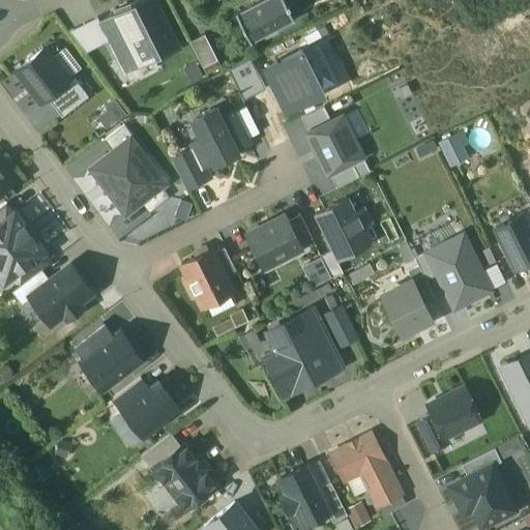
[(109,40),(123,71),(176,47),(153,0),(134,0),(97,18),(109,40)]
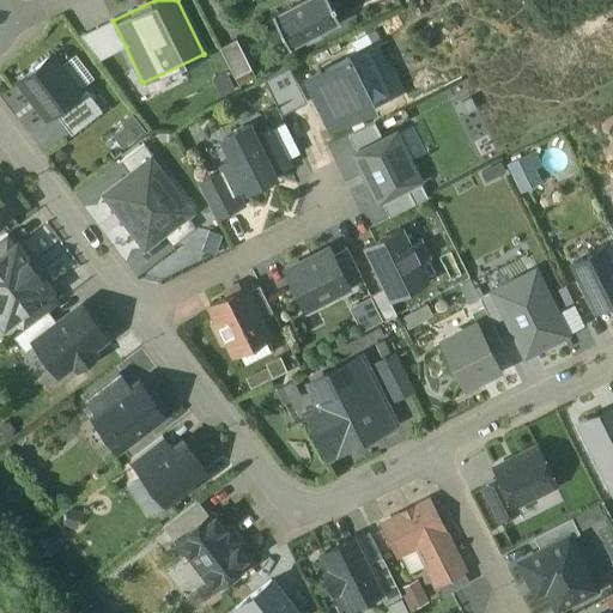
[(327,0),(304,0),(271,17),(289,52),(340,25),(333,11),(334,10),(332,5),(331,6),(327,0)]
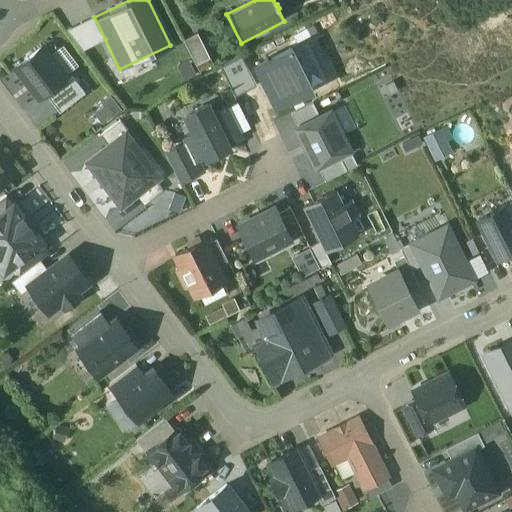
[(105,39),(94,17),(68,31),(84,50),(105,39)]
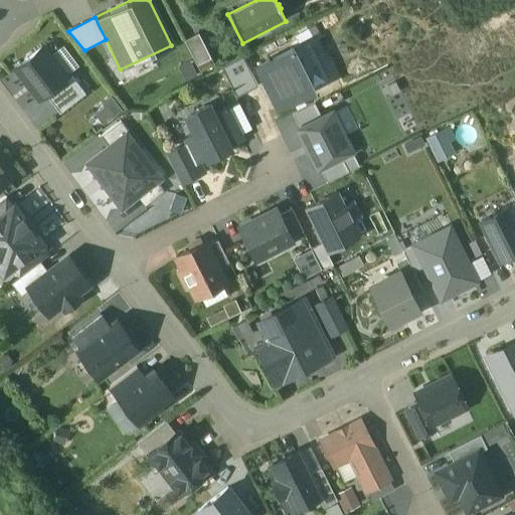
[(43,40),(49,51),(64,43),(58,32),(43,40)]
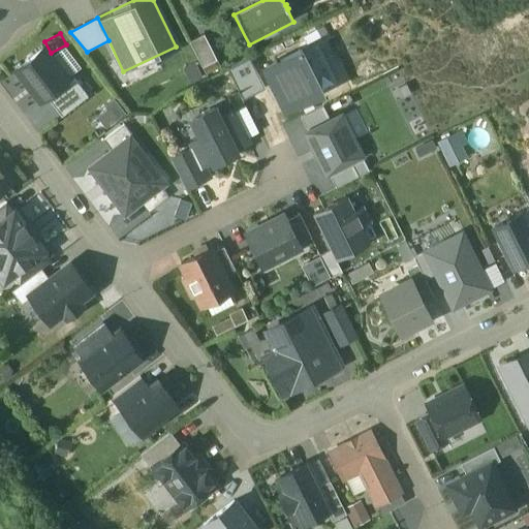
[(204,35),(189,42),(201,68),(217,61),(204,35)]
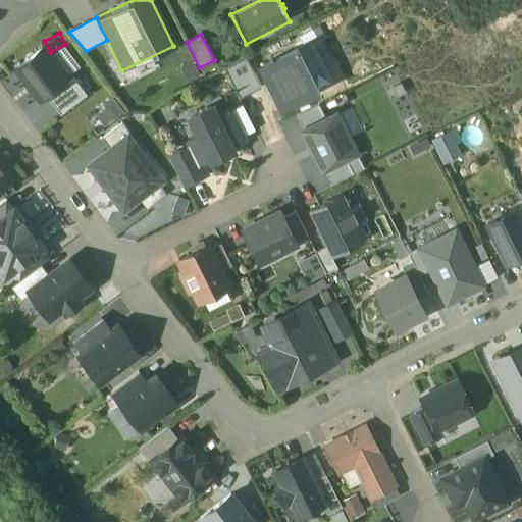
[(68,82),(43,48),(15,69),(39,101),(46,96),(47,98),(68,82)]
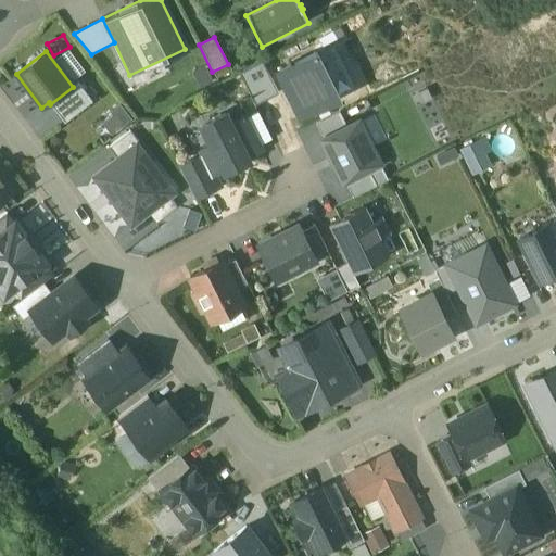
[(281,74),(302,114),(336,98),(323,72),(315,57),(281,74)]
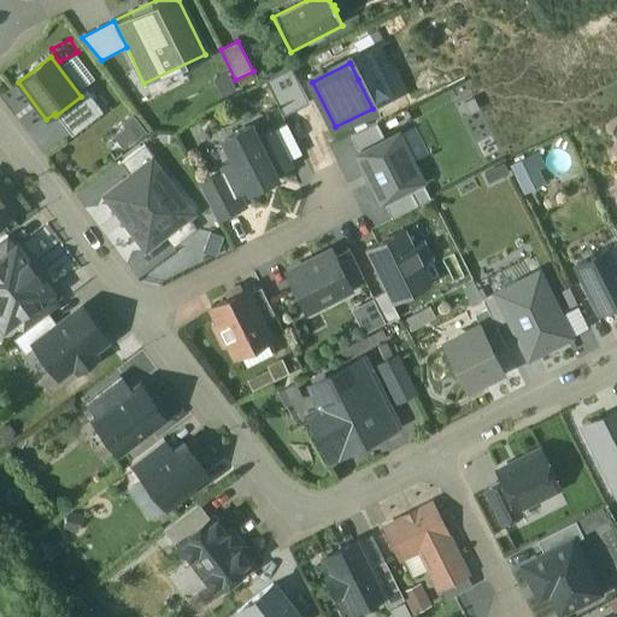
[(265,82),(283,117),(309,105),(292,69),(265,82)]
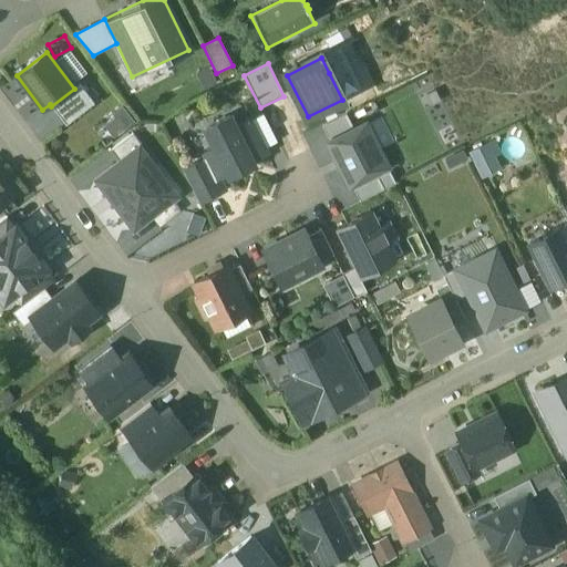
[(329,73),(342,100),(344,103),(361,95),(346,64),(329,73)]
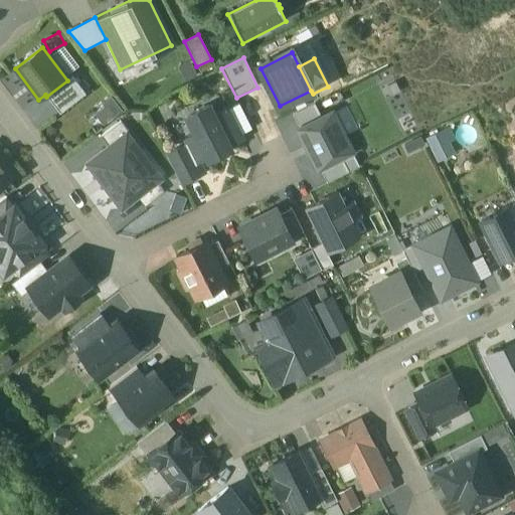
[(67,80),(46,97),(59,114),(84,94),(72,77),(67,80)]
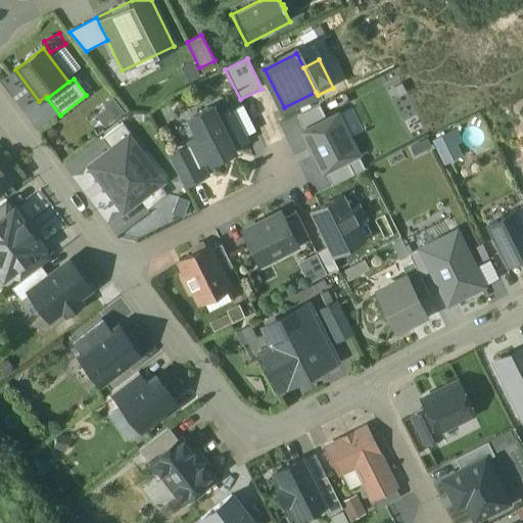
[(98,115),(106,127),(126,112),(117,101),(98,115)]
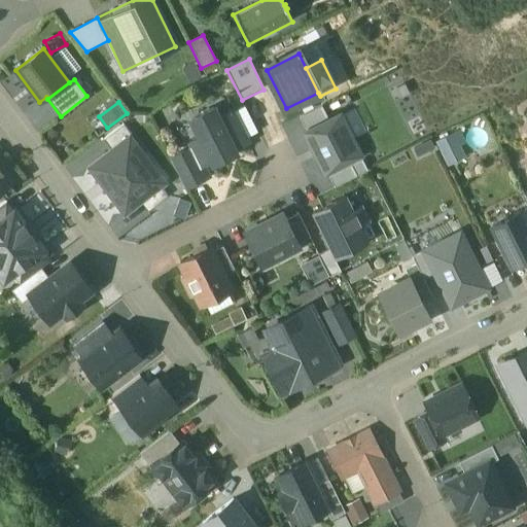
[(213,108),(190,119),(200,138),(210,161),(212,164),(235,152),(233,149),(218,119),(213,108)]
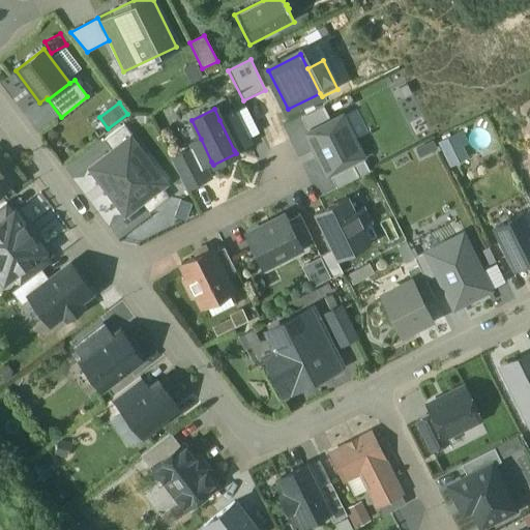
[(323,109),(301,119),(306,129),(328,119),(323,109)]
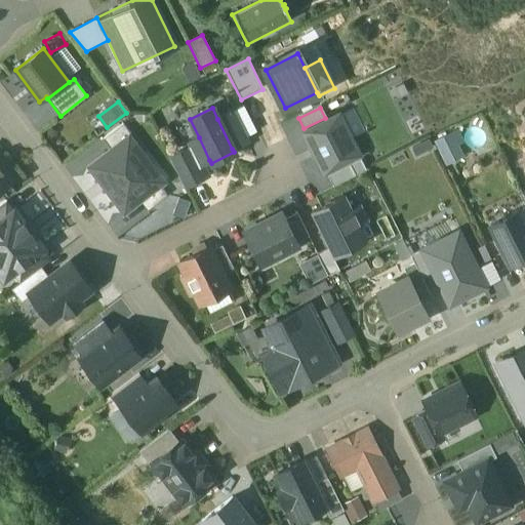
[(246,142),(231,112),(217,119),(232,149),(246,142)]
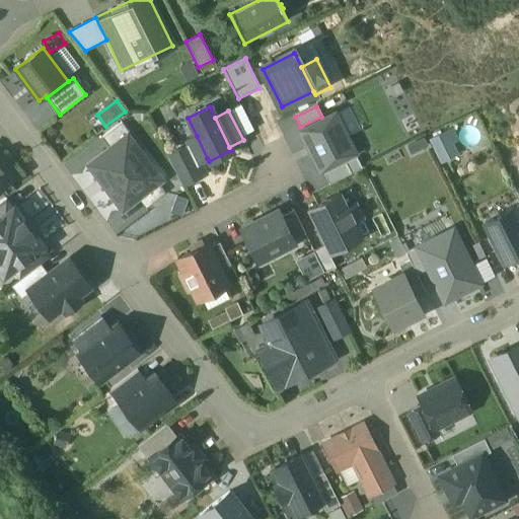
[(336,117),(301,134),(321,172),(355,155),(336,117)]
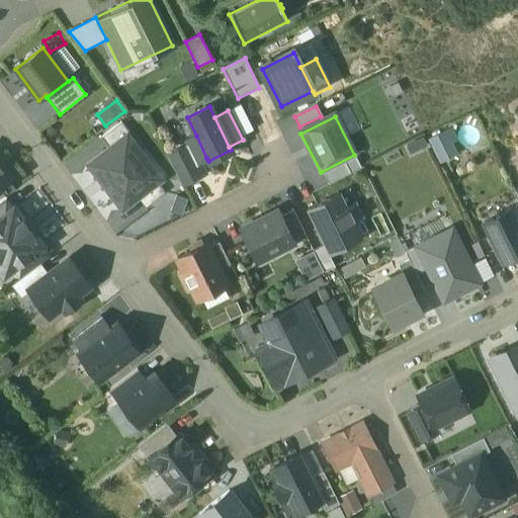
[(101,137),(109,148),(126,135),(130,133),(121,122),(101,137)]
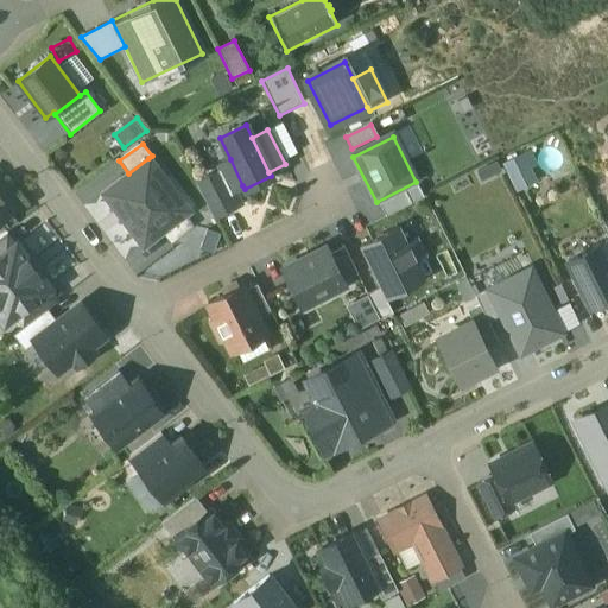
[(515,190),(540,181),(527,151),(502,162),(515,190)]
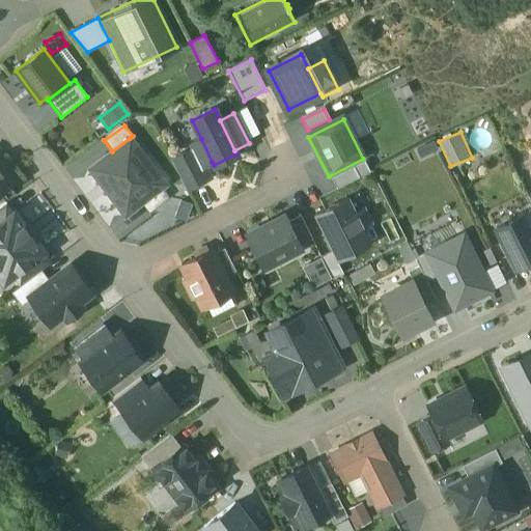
[(89,169),(124,216),(141,203),(161,188),(160,188),(164,185),(144,158),(144,157),(130,138),(112,151),(89,169)]
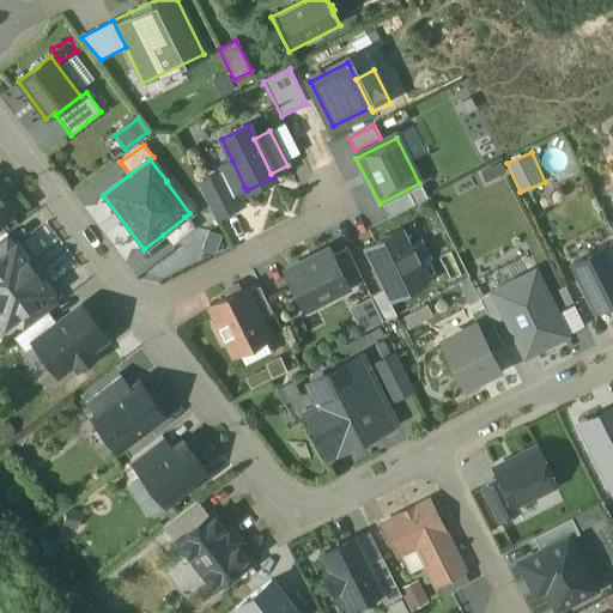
[(232,161),(219,167),(222,173),(232,193),(235,192),(244,187),(232,161)]
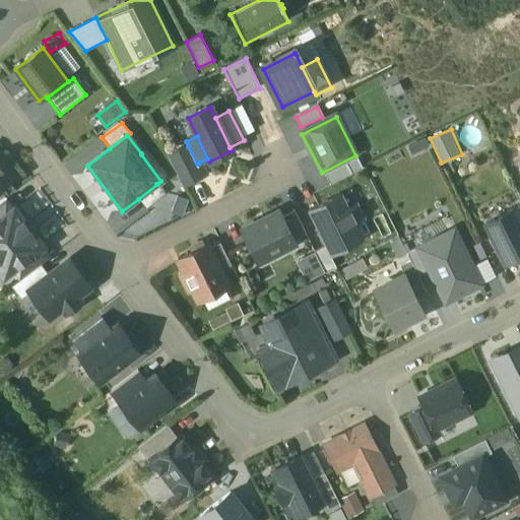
[(188,146),(168,156),(182,185),(204,174),(199,163),(197,164),(188,146)]
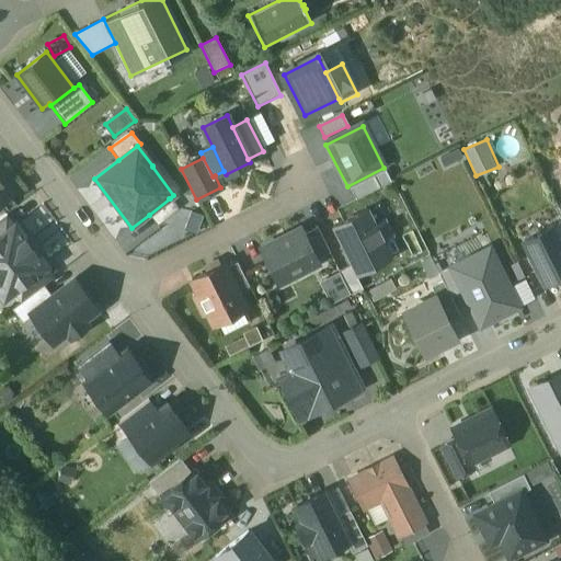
[(350,187),(355,201),(392,183),(386,170),(350,187)]
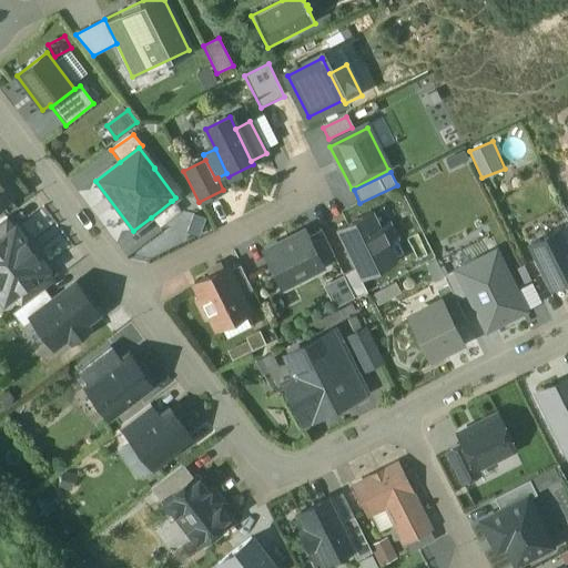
[(172,201),(151,217),(159,227),(180,212),(172,201)]
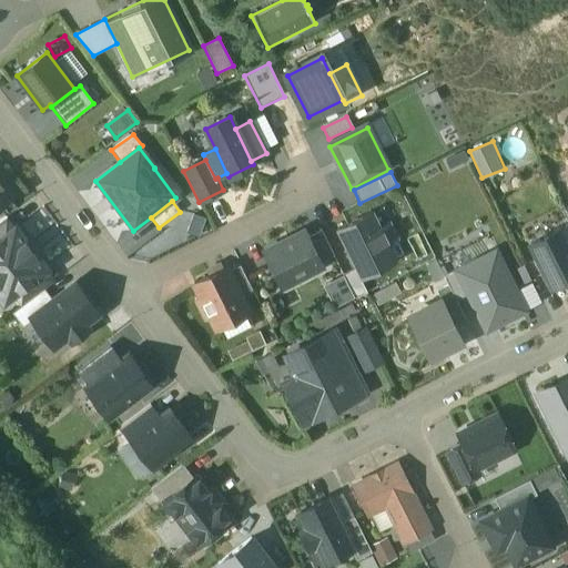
[(337,229),(363,277),(395,261),(388,246),(397,242),(389,225),(381,230),(371,212),(337,229)]
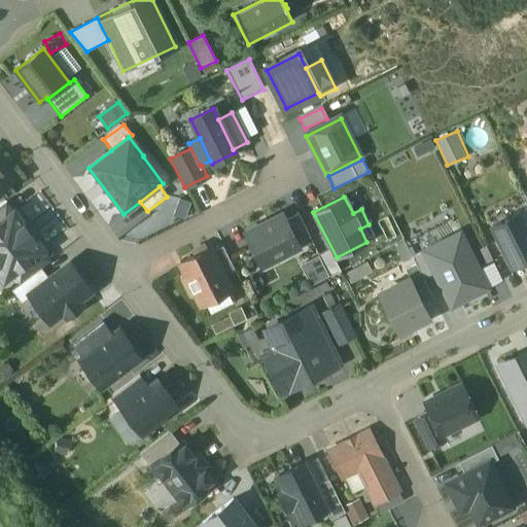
[(0,206),(0,221),(13,211),(6,202),(0,206)]
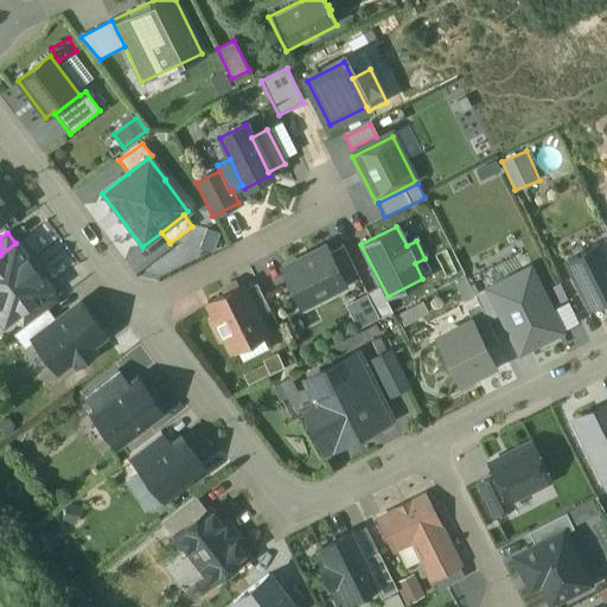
[(14,314),(50,287),(16,243),(0,255),(0,317),(4,323),(14,314)]
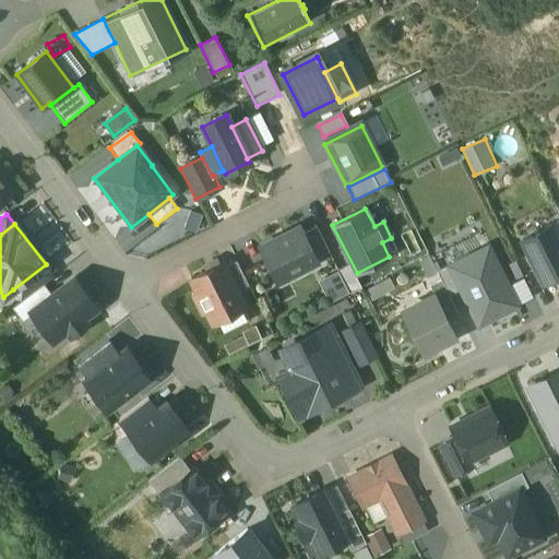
[(550,224),(521,239),(543,282),(558,273),(558,240),(551,226),(550,224)]
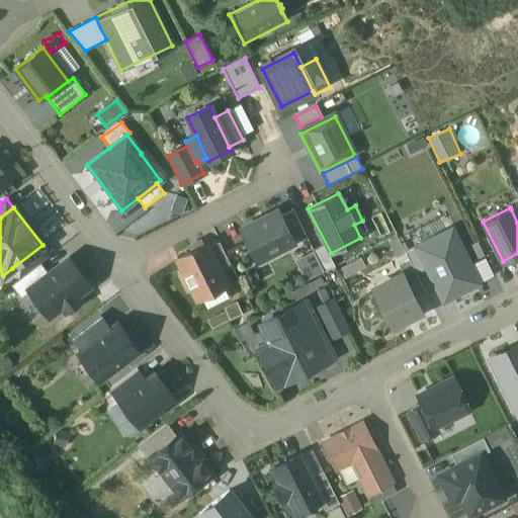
[(292,209),(280,217),(291,240),(305,233),(292,209)]
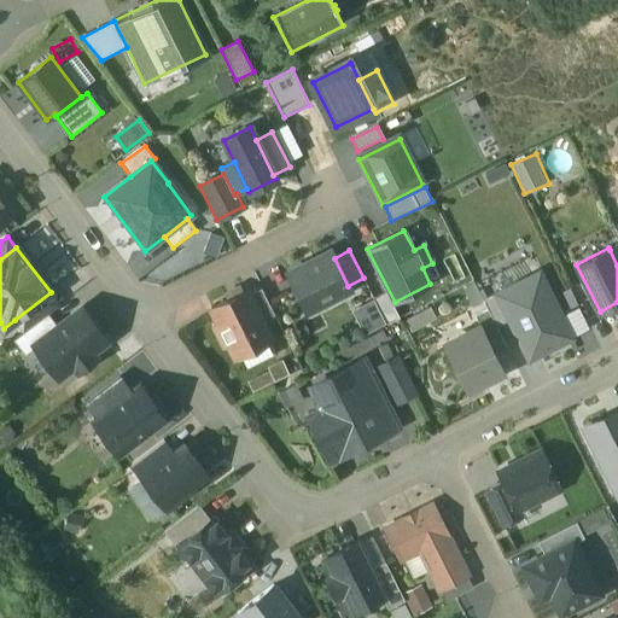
[(331,251),(286,273),(307,313),(350,290),(334,258),(331,251)]
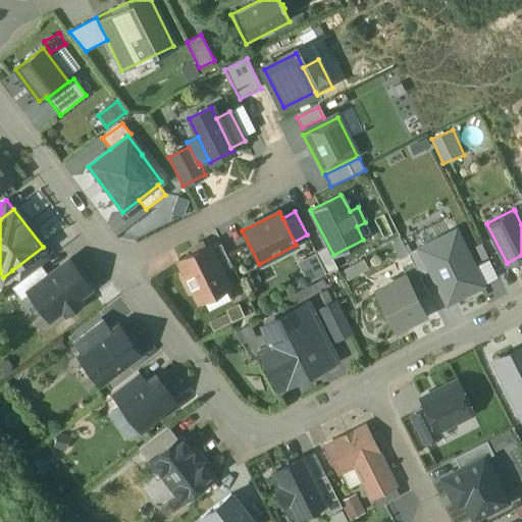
[(484,284),(457,230),(419,250),(447,303),(484,284)]
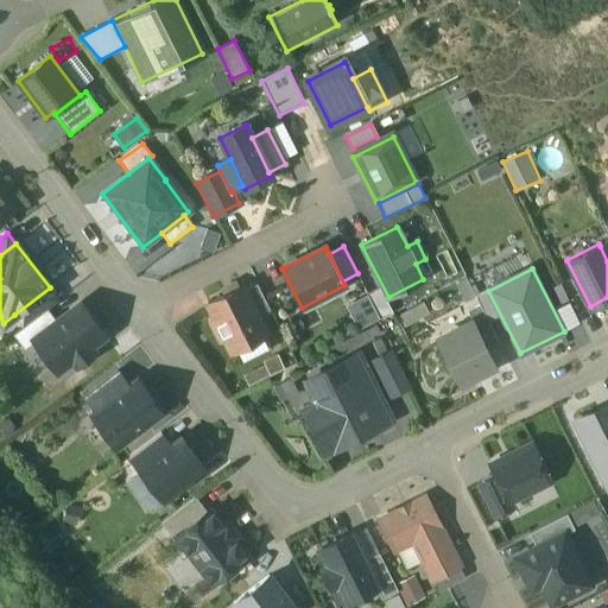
[(242,286),(208,303),(216,318),(211,321),(220,339),(225,336),(232,350),(265,333),(242,286)]
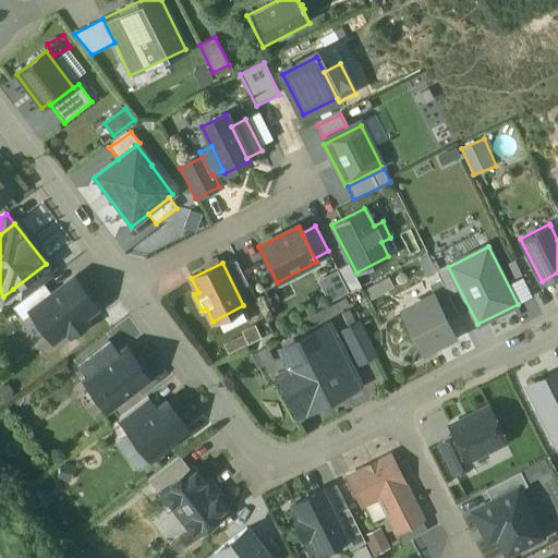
[(53,275),(46,264),(13,289),(21,300),(43,282),(53,275)]
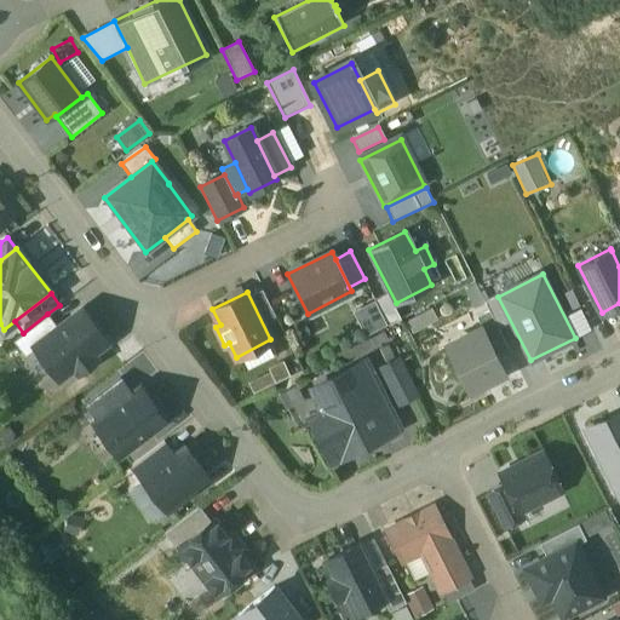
[(373,302),(386,328),(400,321),(386,294),(373,302)]
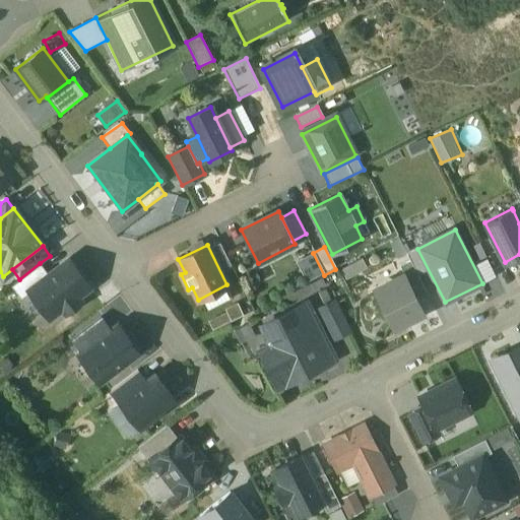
[(306,284),(324,275),(313,253),(295,263),(306,284)]
